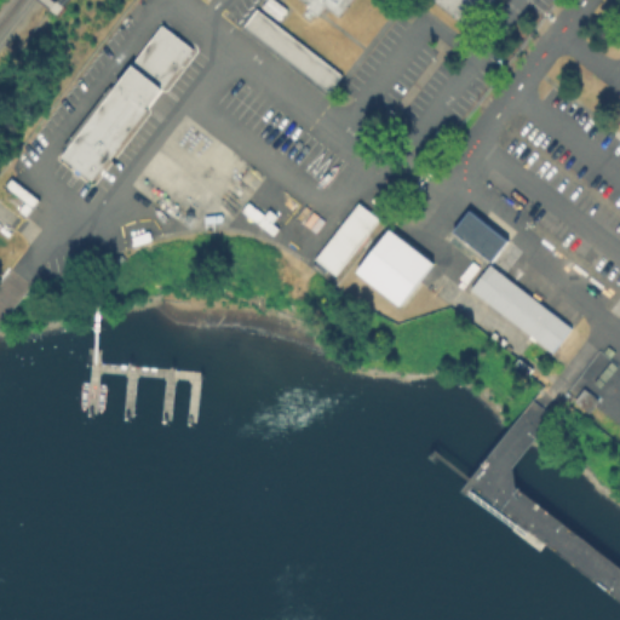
[(259,6),(263,0),(275,0),(286,7),(277,19),(259,6)]
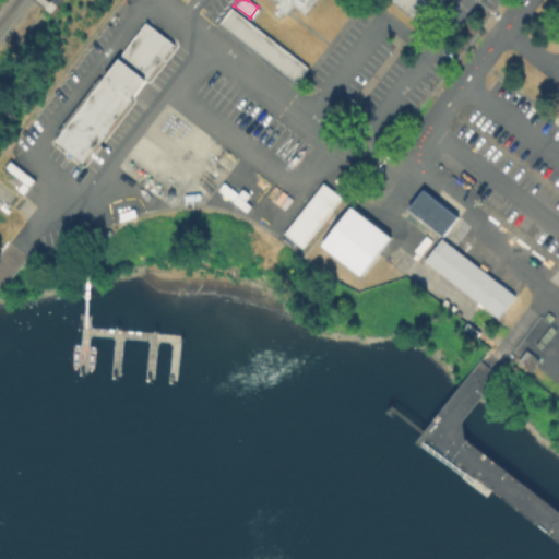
[(313,0),(305,11),(294,2),(287,10),(286,12),(277,6),(280,3),(275,0),(313,0)]
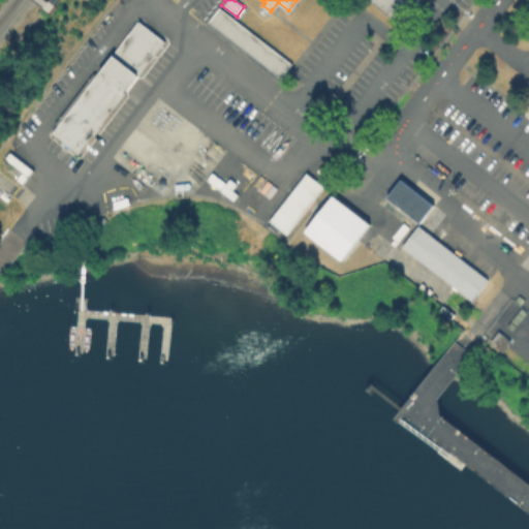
[(416,0),(401,22),(372,0),(416,0)]
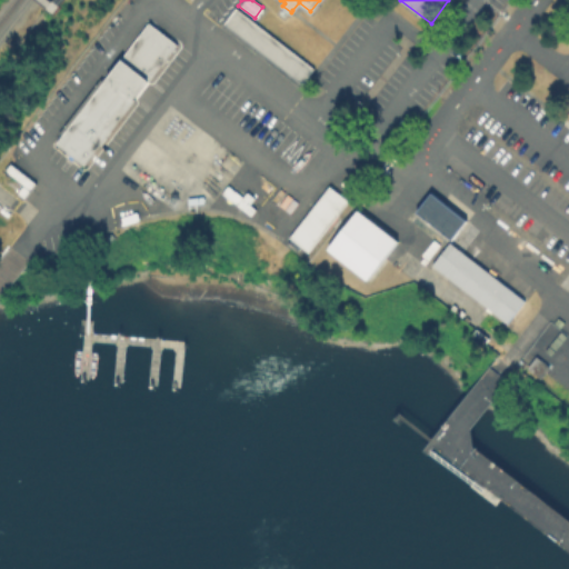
[(237,7),(313,68),(299,86),(222,26),(237,7)]
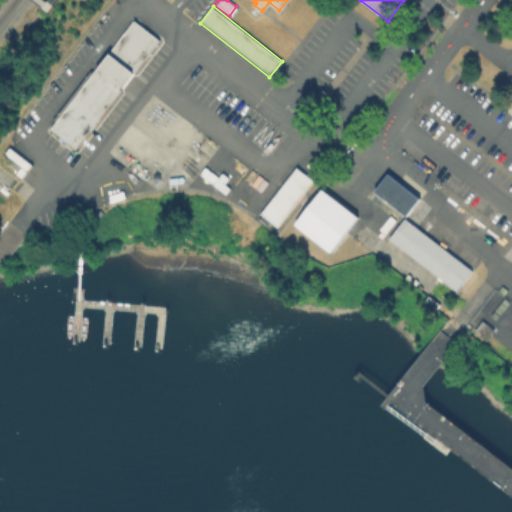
[(133,72),(108,53),(133,21),(158,39),(133,72)]
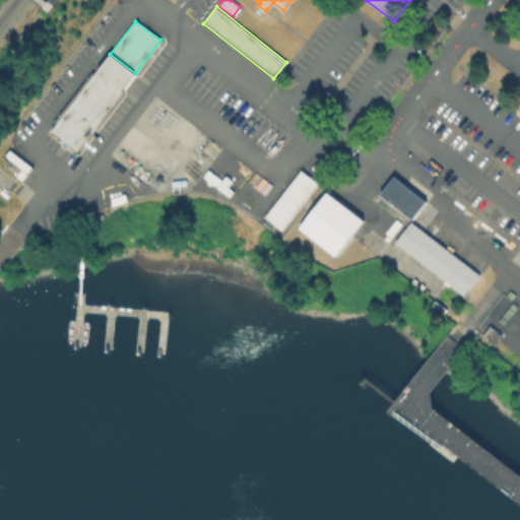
[(135,73),(121,90),(96,72),(110,54),(135,73)]
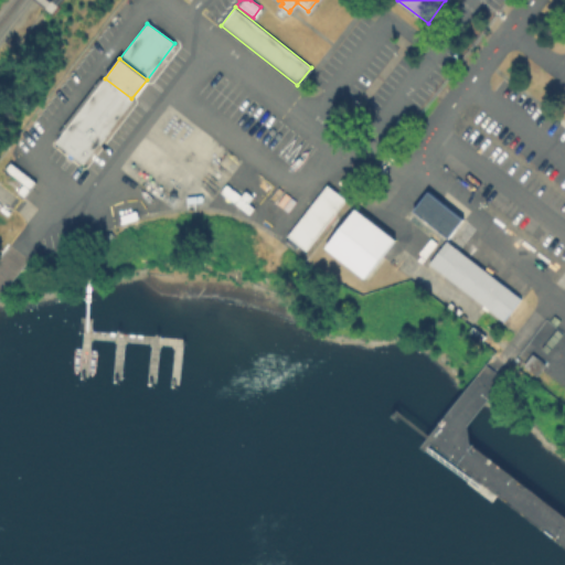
[(105,78),(131,98),(130,100),(132,102),(84,164),(53,141),(59,135),(55,132),(98,76),(103,80),(104,77),(105,78)]
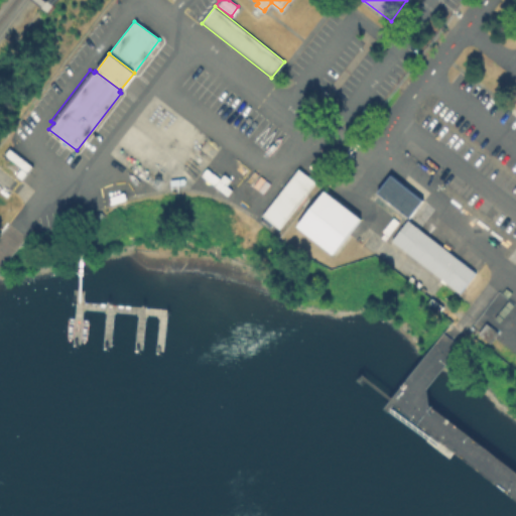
[(4,154),(9,148),(31,166),(20,179),(14,174),(19,167),(4,154)]
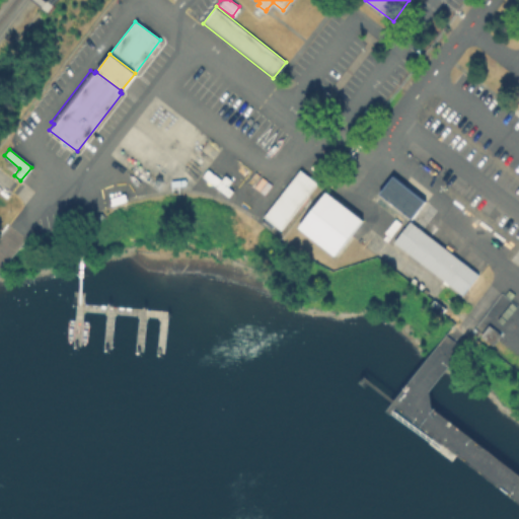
[(207,167),(221,179),(224,176),(230,181),(226,187),(232,191),(227,197),(201,176),(207,167)]
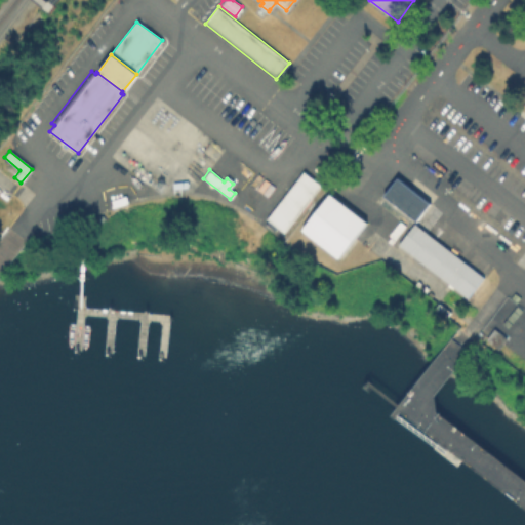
[(273,231),(263,223),(303,171),(320,185),(284,232),(277,226),(273,231)]
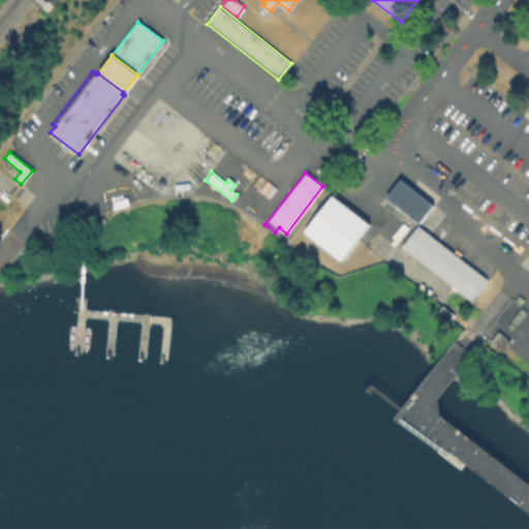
[(399,180),(431,205),(417,221),(385,196),(399,180)]
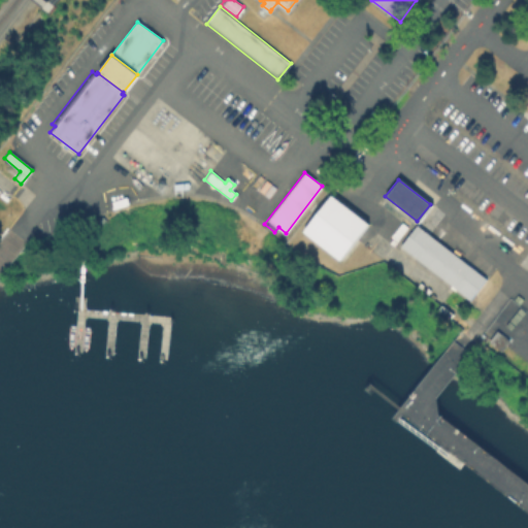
[(172,184),(172,190),(188,188),(187,182),(172,184)]
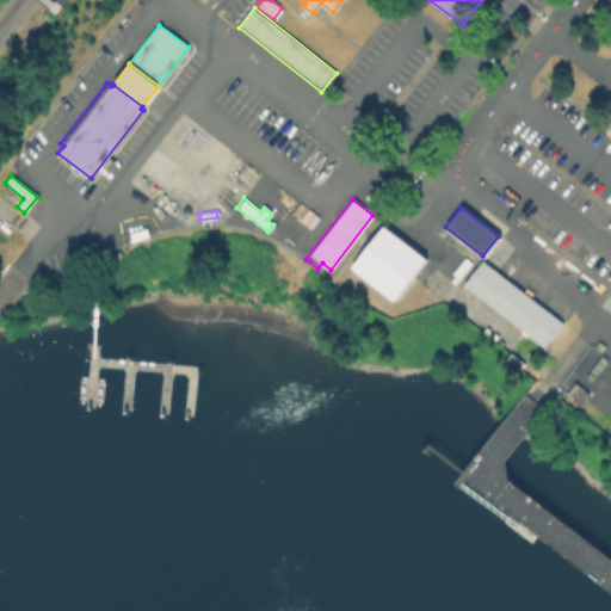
[(0,215),(12,224),(6,233),(0,228),(0,215)]
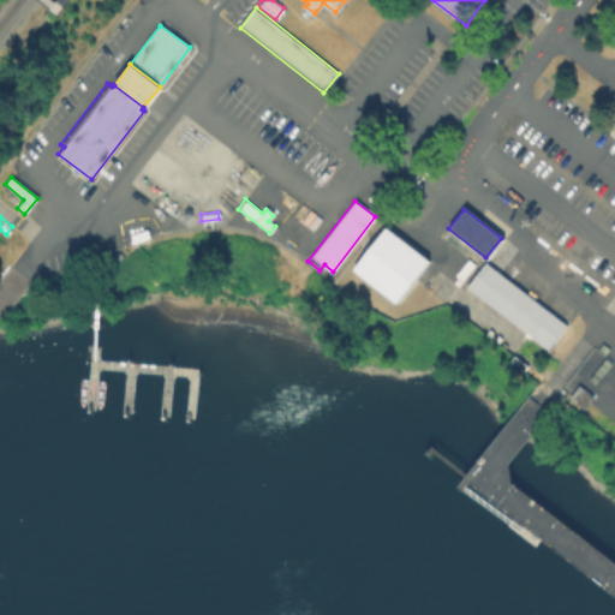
[(353,270),(386,228),(429,262),(396,304),(353,270)]
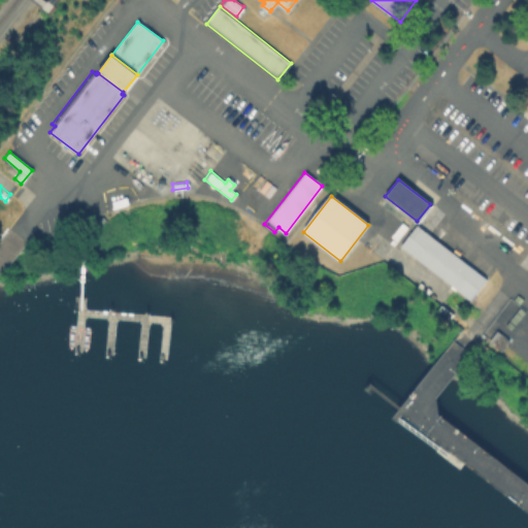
[(111,201),(113,208),(129,204),(128,201),(127,197),(111,201)]
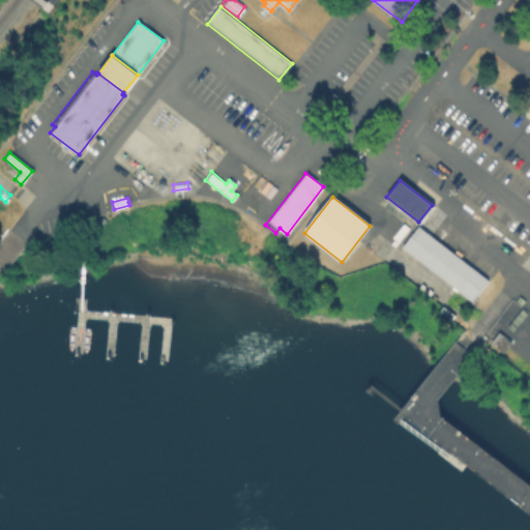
[(61,215),(64,227),(77,224),(74,212),(61,215)]
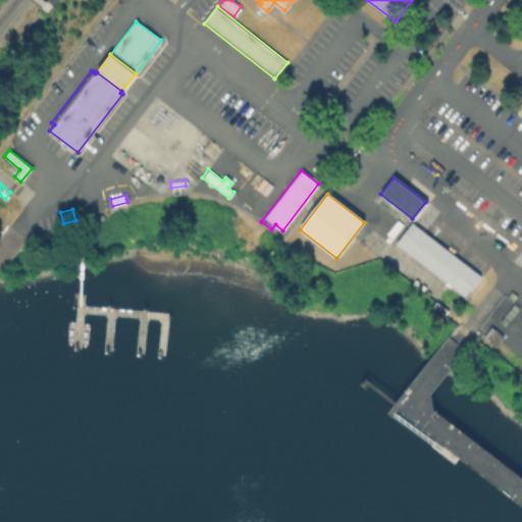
[(97,217),(101,222),(106,218),(102,213),(97,217)]
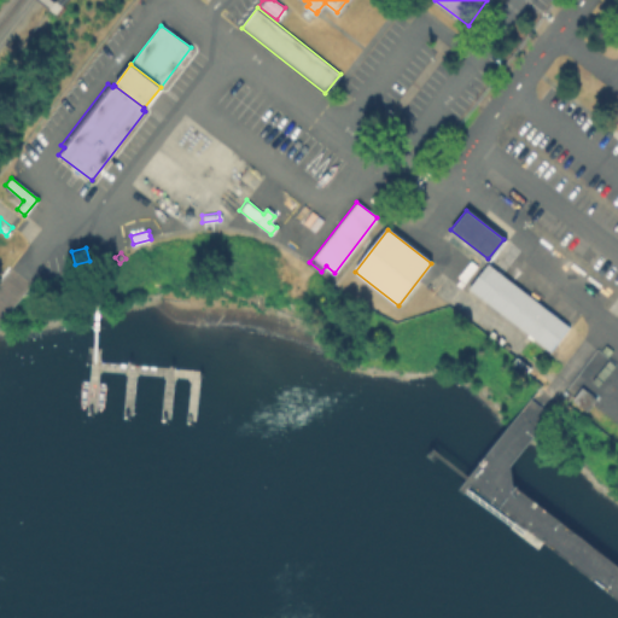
[(468,260),(456,277),(462,281),(476,264),(468,260)]
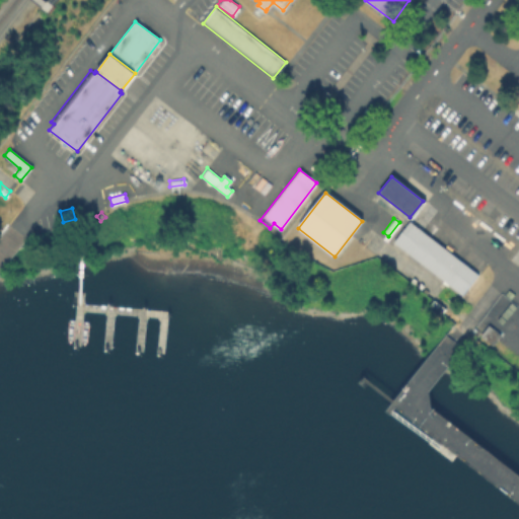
[(392,242),(408,221),(476,272),(460,293),(392,242)]
